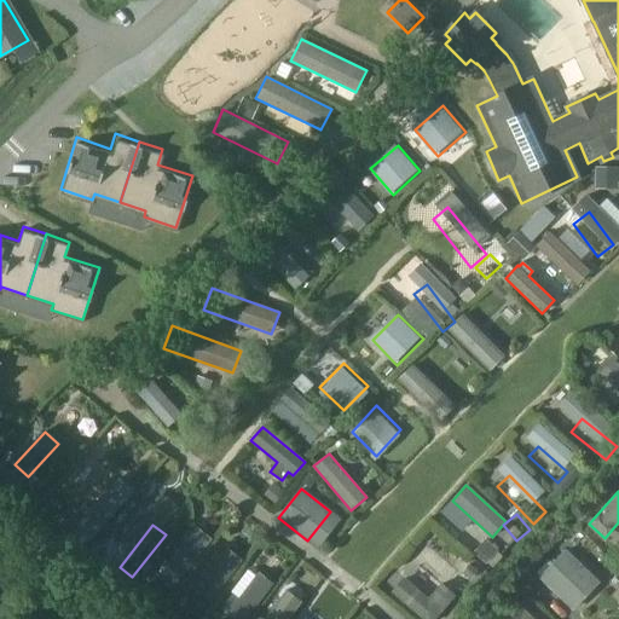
[(68,557),(81,565),(90,551),(75,544),(68,557)]
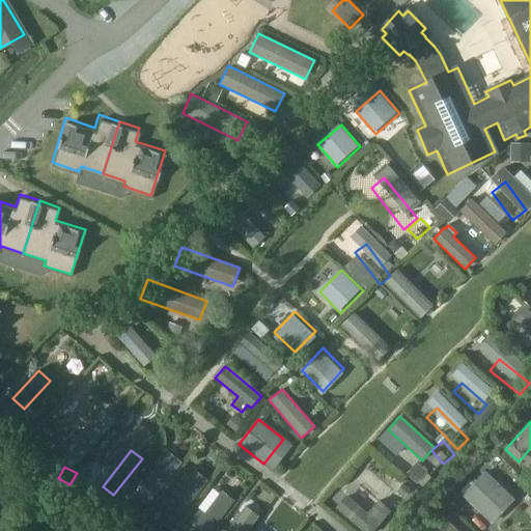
[(463,495),(486,516),(508,495),(485,472),(463,495)]
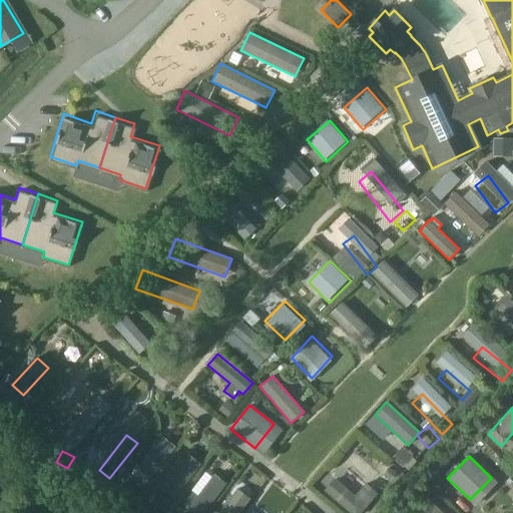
[(167,512),(173,512),(198,478),(186,469),(159,507),(167,512)]
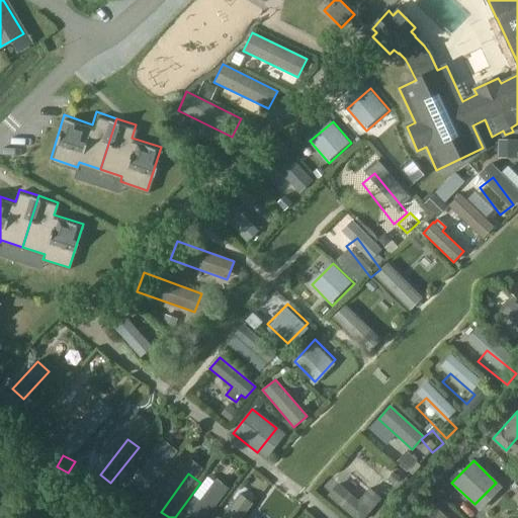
[(198,517),(205,517),(229,489),(217,480),(200,501),(195,497),(190,504),(195,508),(191,512),(198,517)]
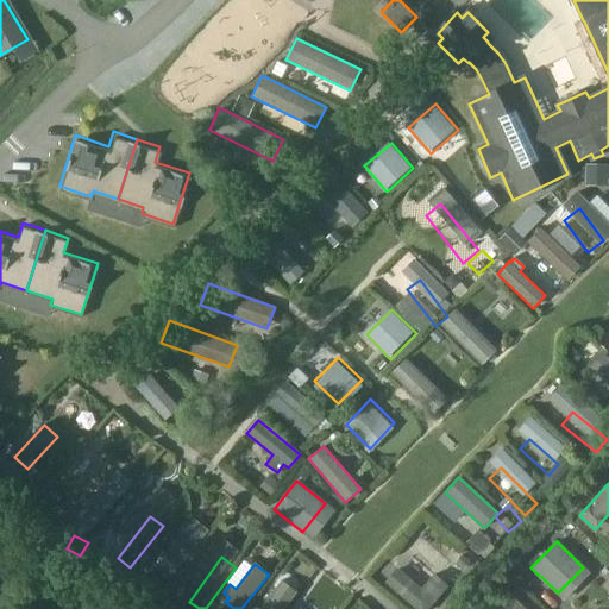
[(434,575),(421,589),(397,569),(385,582),(416,608),(427,608),(449,585),(434,575)]
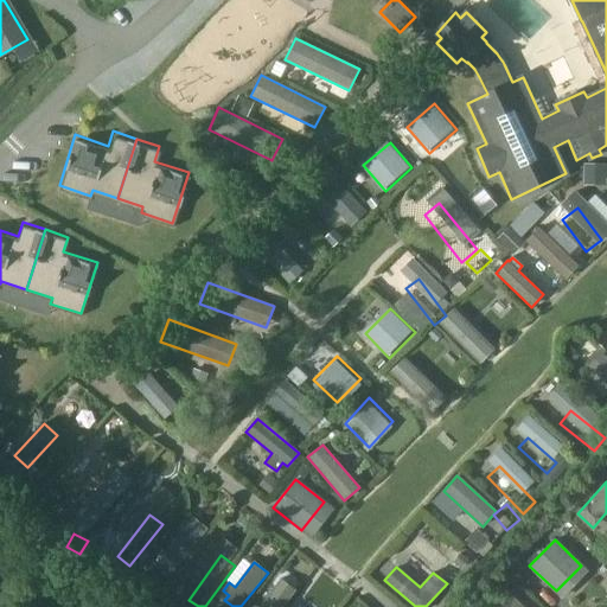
[(255,606),(254,606),(251,606),(282,606),(295,589),(281,579),(260,606),(255,606)]
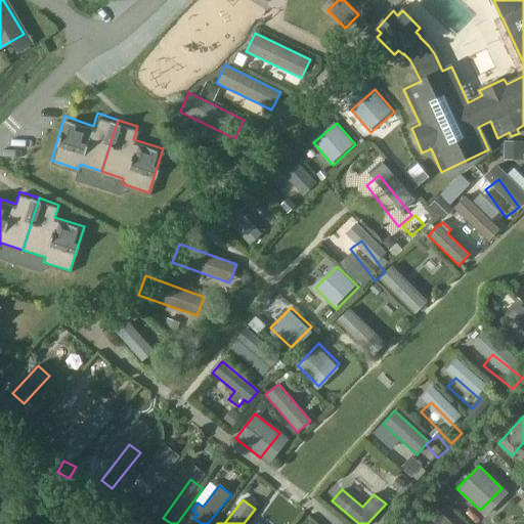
[(449,523),(437,511),(423,523),(449,523)]
